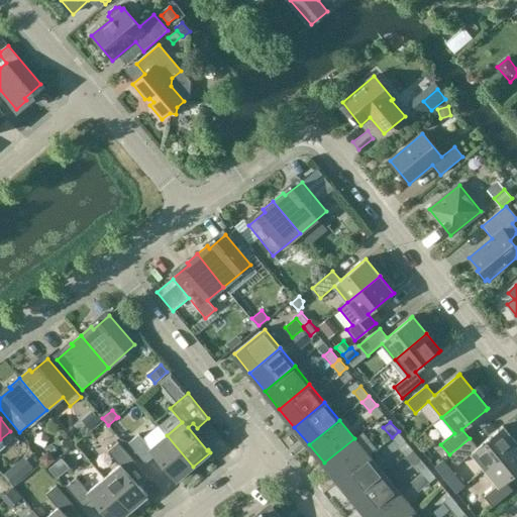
[(485,470),(516,443),(503,426),(500,428),(477,447),(470,438),(449,454),(457,466),(472,453),(485,470)]
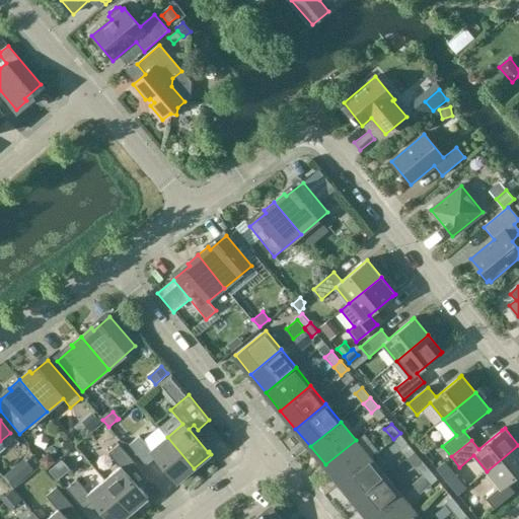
[(400,433),(393,439),(409,457),(416,451),(400,433)]
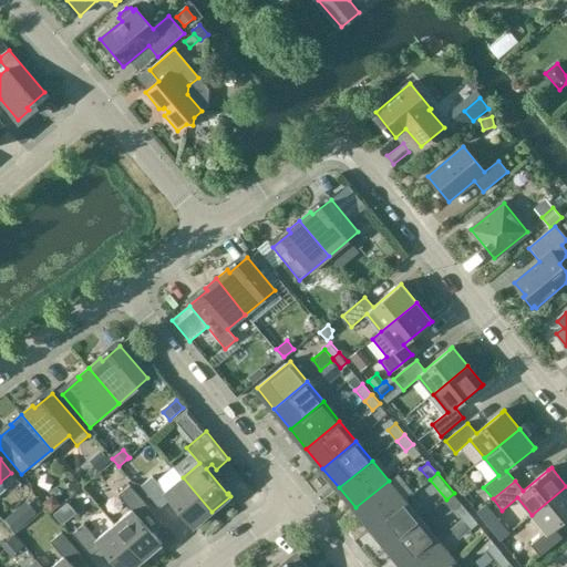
[(226,480),(237,496),(246,491),(236,474),(226,480)]
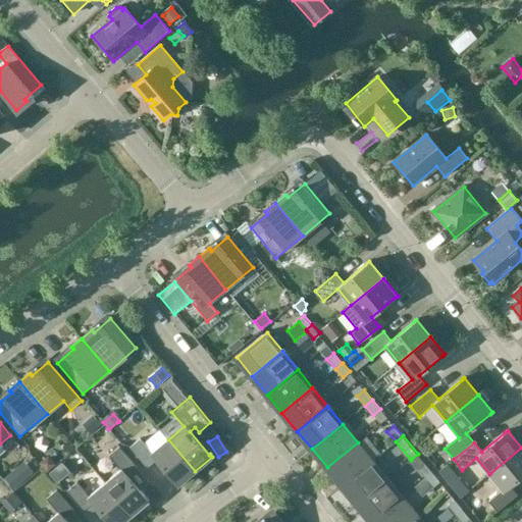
[(195,471),(168,439),(152,453),(140,438),(129,448),(147,468),(156,460),(175,483),(177,485),(195,471)]
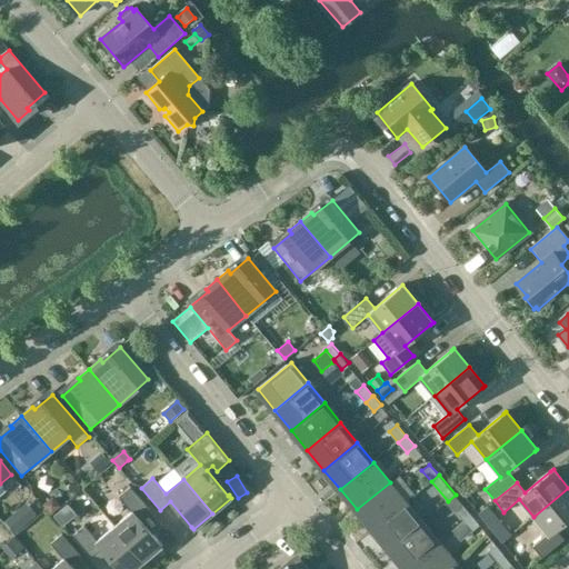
[(372,529),(406,502),(390,482),(357,509),(372,529)]
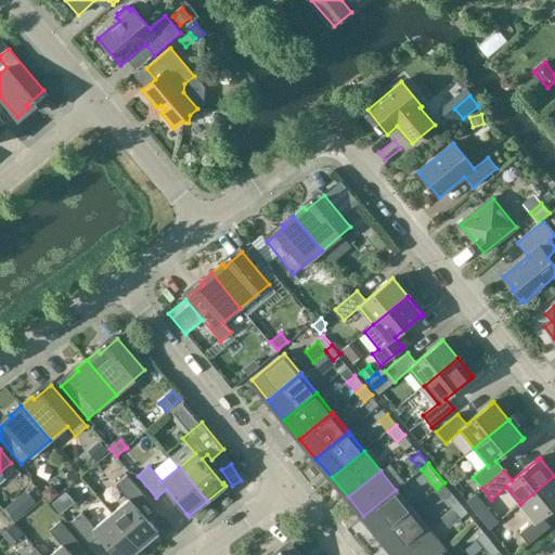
[(158,532),(156,529),(156,530),(134,505),(144,497),(127,475),(116,485),(128,500),(112,514),(140,547),(158,532)]
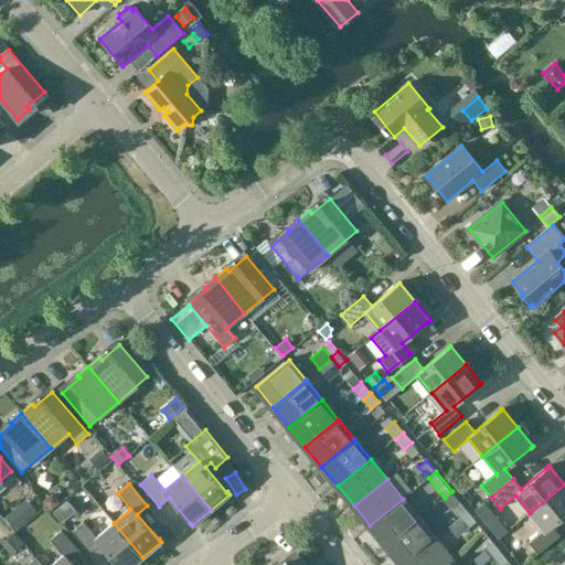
[(552,526),(564,515),(564,484),(530,513),(544,531),(529,543),(537,554),(561,536),(552,526)]
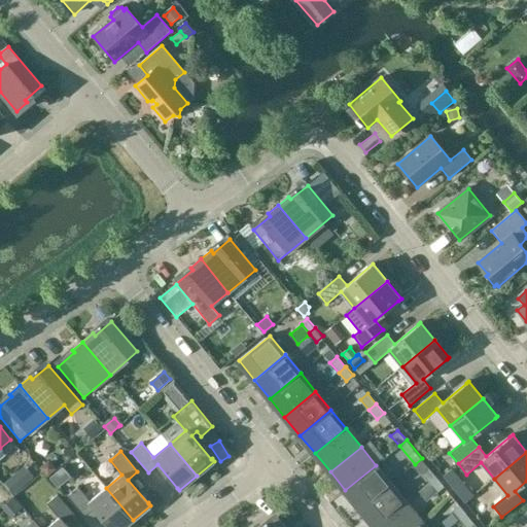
[(45,465),(40,469),(47,478),(56,471),(51,466),(45,465)]
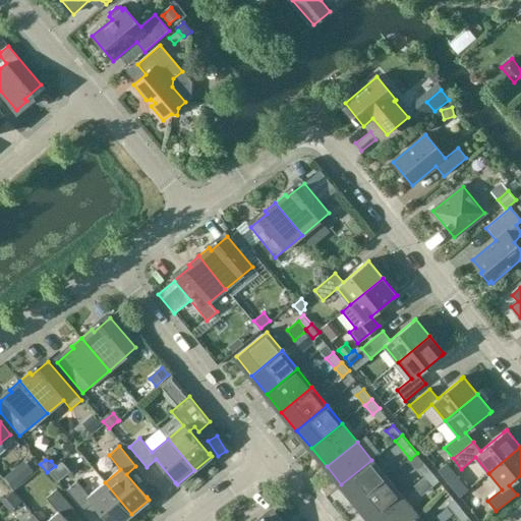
[(356,503),(387,478),(371,460),(341,484),(356,503)]
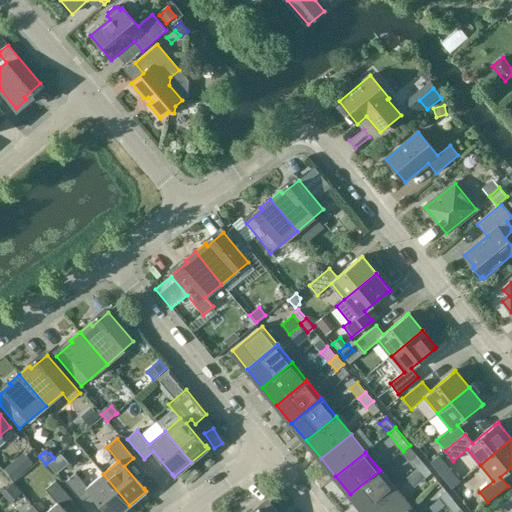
[(409,459),(418,469),(424,464),(416,454),(409,459)]
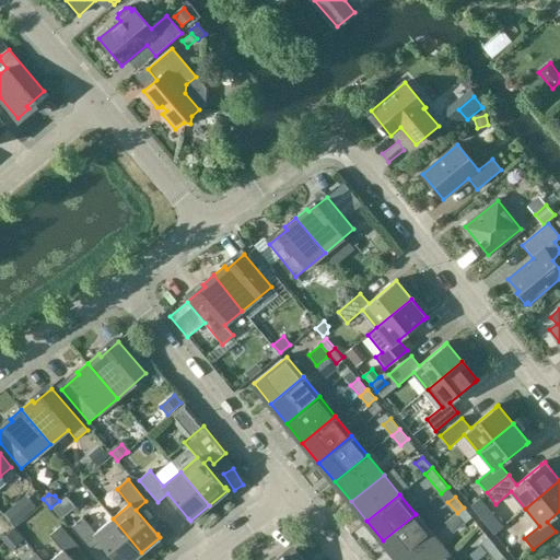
[(60,517),(68,511),(74,505),(67,498),(61,502),(53,510),(60,517)]
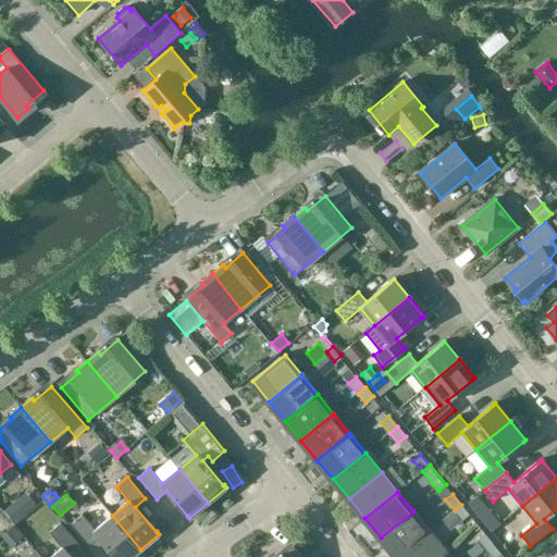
[(477,496),(468,504),(478,516),(487,508),(477,496)]
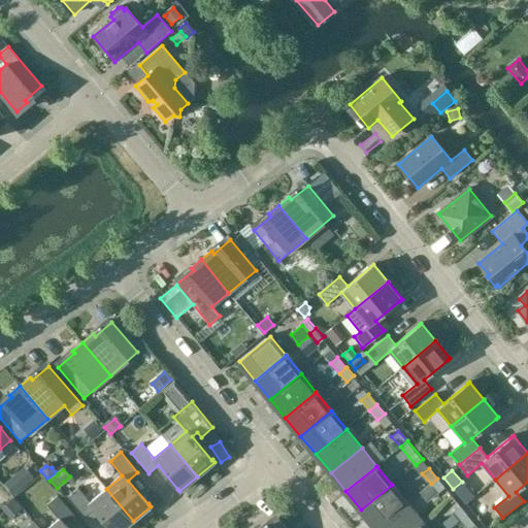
[(11,479),(4,485),(13,495),(21,489),(11,479)]
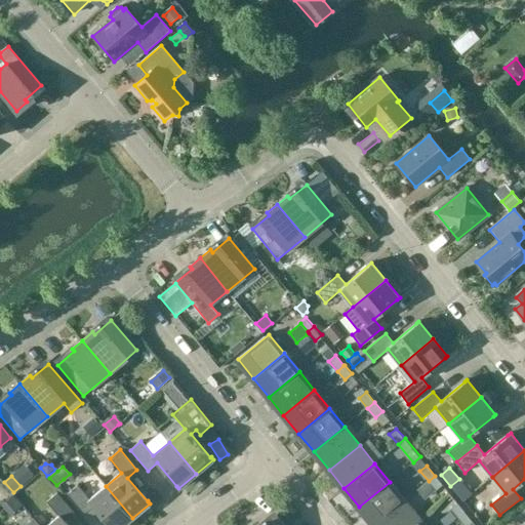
[(435,476),(429,481),(436,490),(442,485),(435,476)]
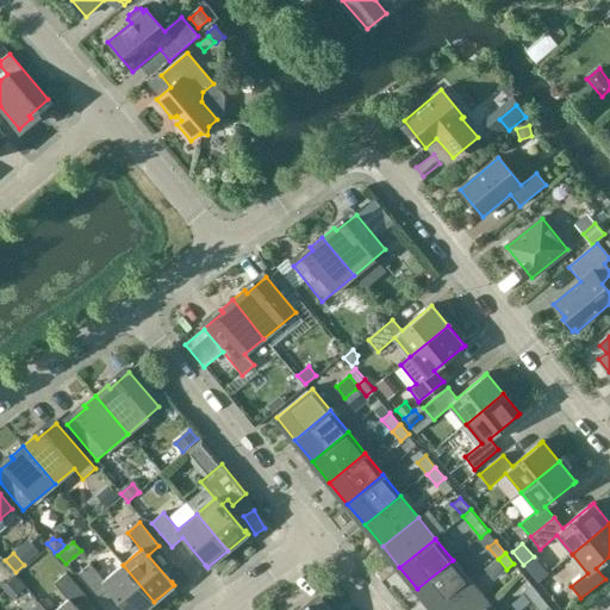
[(434,609),(471,582),(453,560),(417,589),(434,609)]
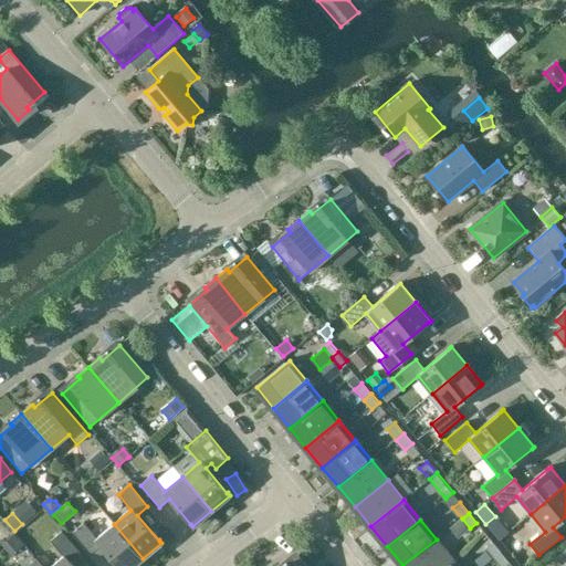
[(133,565),(143,558),(114,524),(96,538),(83,523),(72,533),(91,555),(101,546),(117,565),(133,565)]
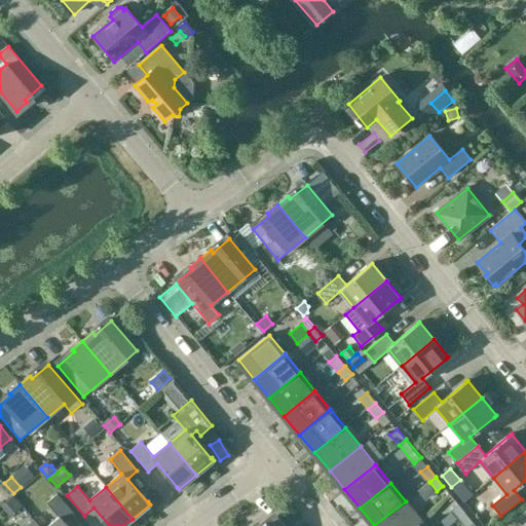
[(67,525),(65,523),(74,515),(57,494),(46,502),(59,517),(47,525),(67,525)]
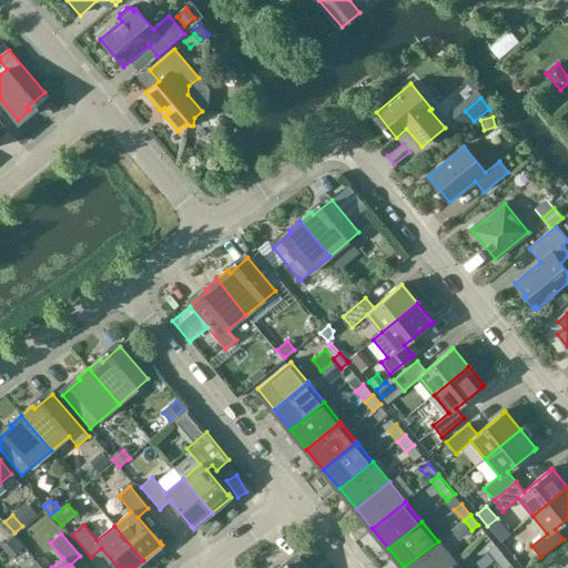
[(445,567),(454,561),(438,541),(404,567),(445,567)]
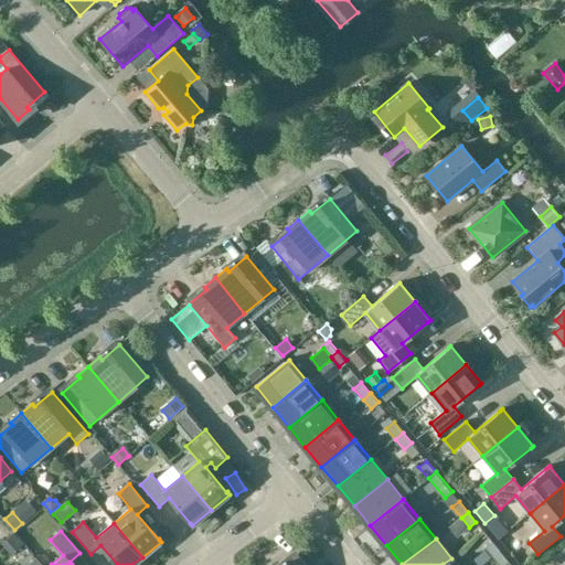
[(484,544),(494,556),(501,551),(491,539),(484,544)]
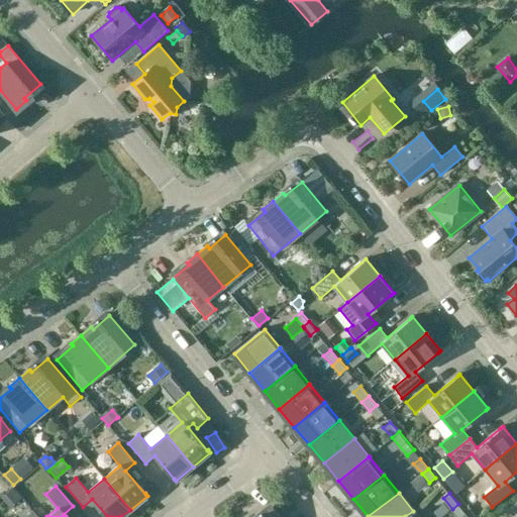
[(443,503),(431,512),(435,516),(439,516),(449,510),(443,503)]
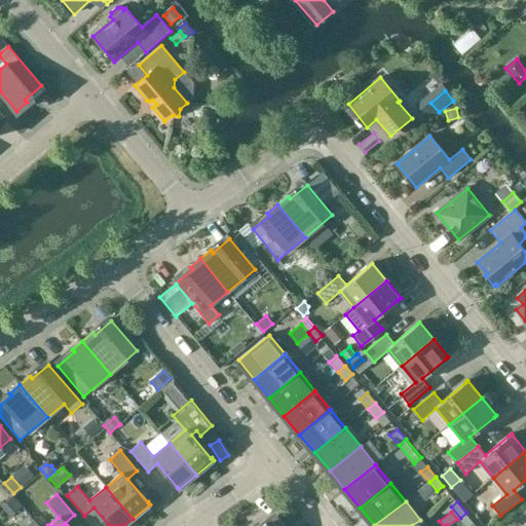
[(466,513),(460,518),(467,525),(474,521),(466,513)]
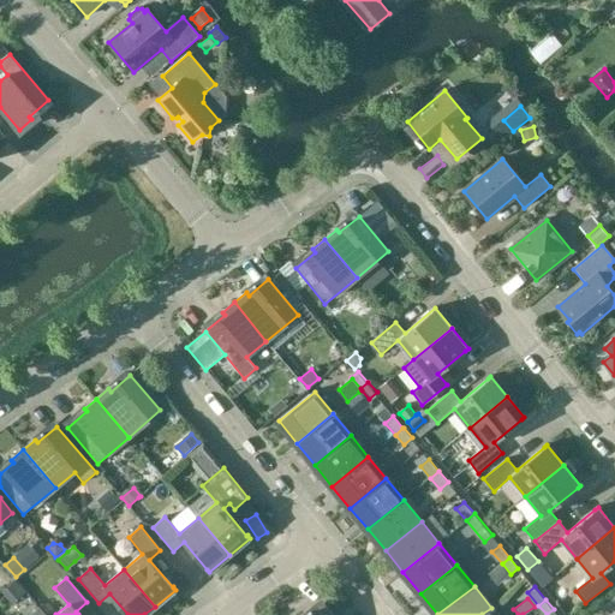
[(333,614),(324,604),(311,614),(333,614)]
